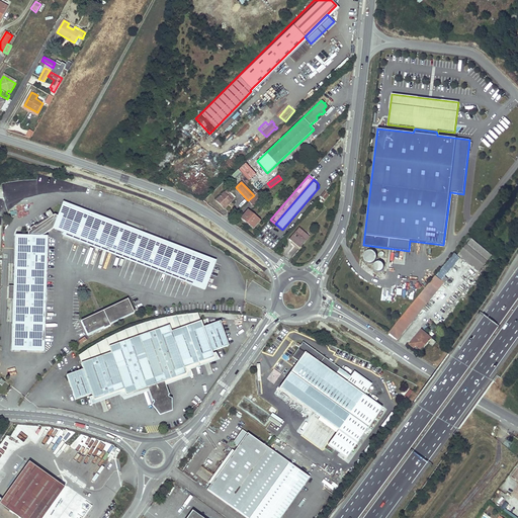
[(266,190),(264,187),(248,201),(251,204),(266,190)]
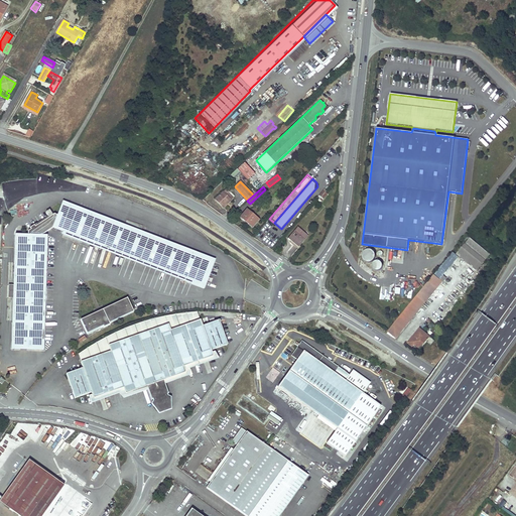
[(230,194),(226,189),(216,200),(223,208),(231,201),(227,197),(230,194)]
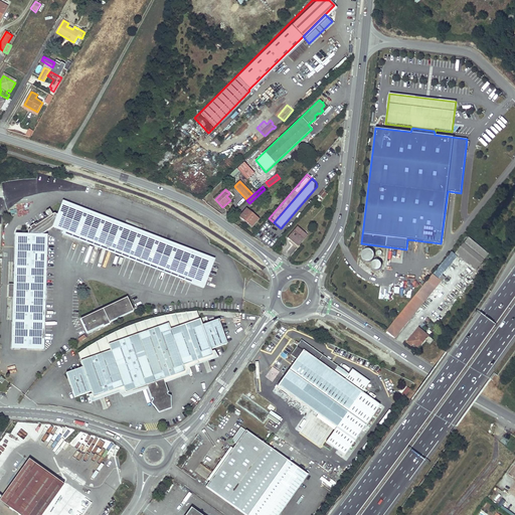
[(326,193),(322,190),(316,198),(320,201),(326,193)]
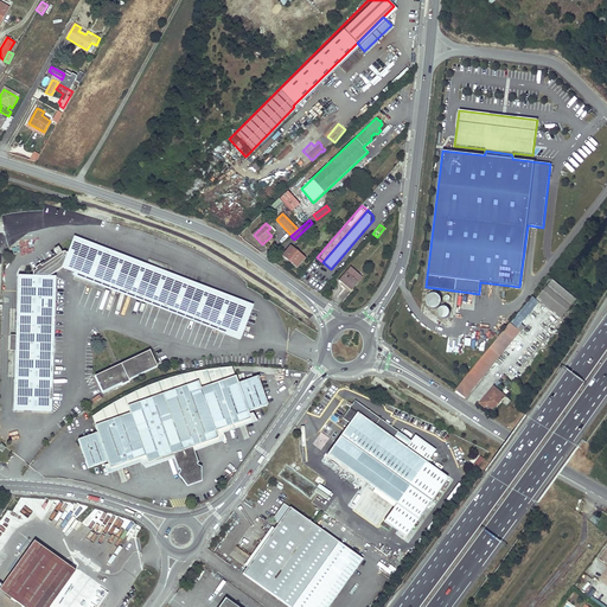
[(18,276),(14,409),(52,410),(53,371),(56,293),(56,278),(50,276),(62,268),(62,267),(112,286),(183,313),(224,330),(242,336),(251,308),(197,287),(147,268),(72,240),(68,254),(63,253),(62,253),(58,247),(53,250),(57,256),(42,267),(37,270),(36,272),(33,273),(33,276),(18,276)]
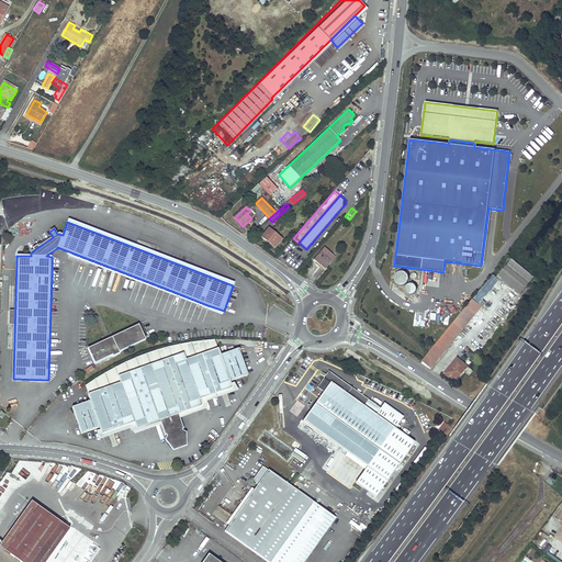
[(281,239),(269,229),(262,237),(274,247),(281,239)]
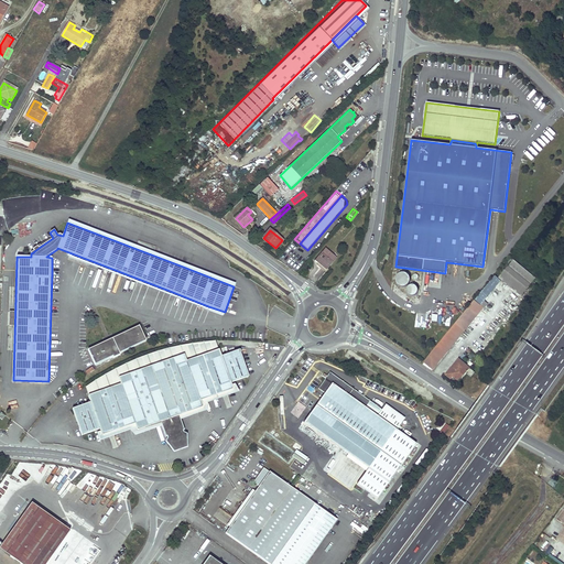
[(336,258),(325,248),(315,261),(318,264),(320,263),(327,269),(336,258)]
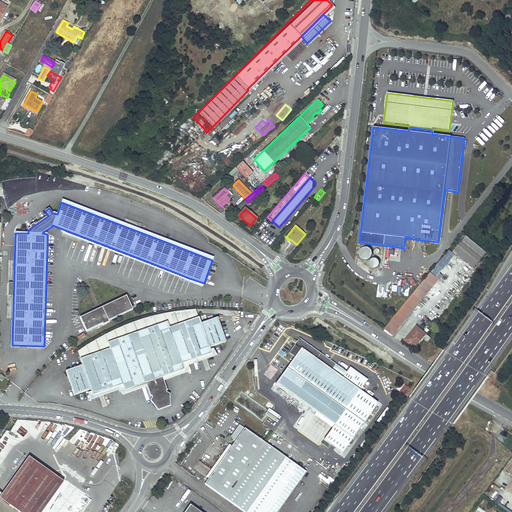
[(486,253),(466,236),(453,252),(473,268),(486,253)]
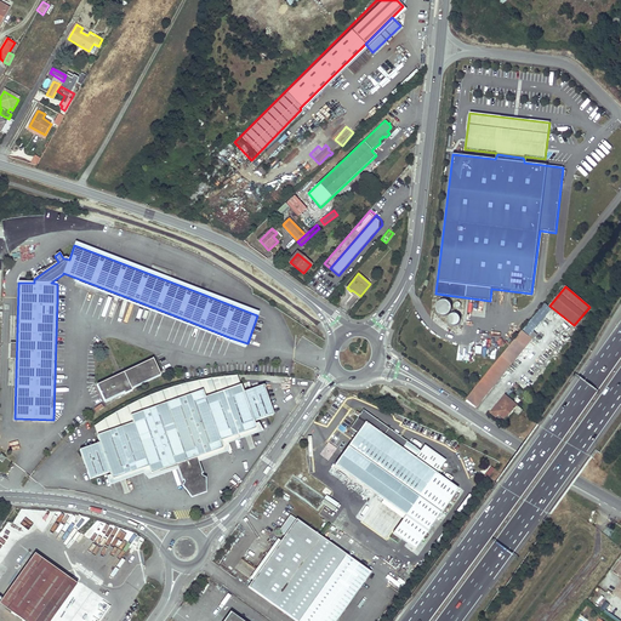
[(360,296),(352,290),(351,291),(349,292),(357,300),(360,296)]
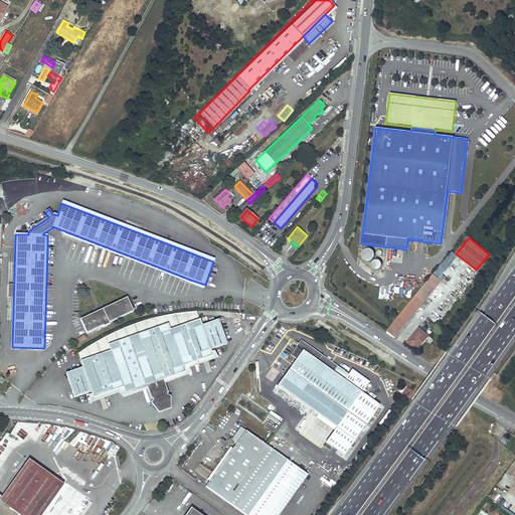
[(375,254),(366,250),(360,268),(379,275),(382,265),(373,261),(375,254)]
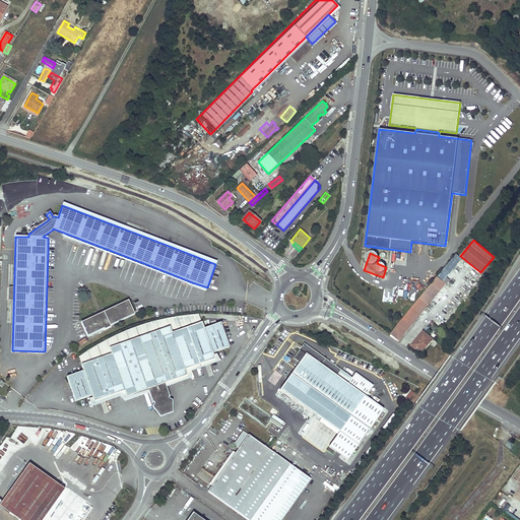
[(456,255),(390,334),(399,341),(431,303),(445,284),(446,284),(450,280),(447,277),(456,266),(461,259),(456,255)]
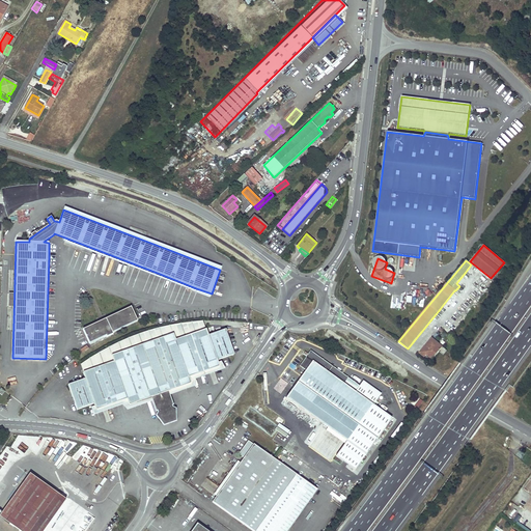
[(131,307),(83,330),(89,343),(106,335),(107,337),(113,334),(112,333),(137,320),(131,307)]
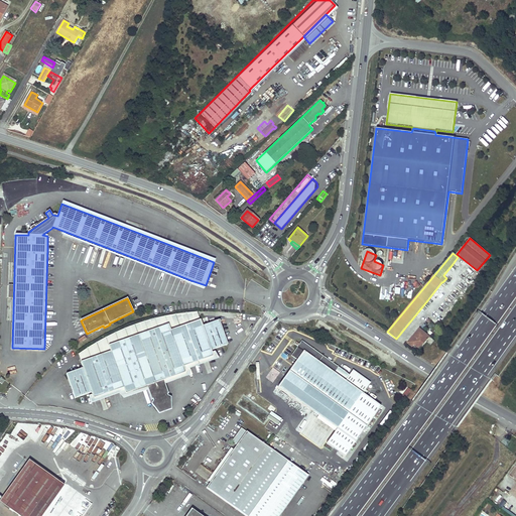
[(170,331),(200,320),(197,312),(187,312),(178,314),(166,315),(158,317),(146,321),(135,325),(122,330),(115,334),(102,340),(90,347),(83,352),(78,355),(81,362),(110,352),(108,346),(168,325),(170,331)]
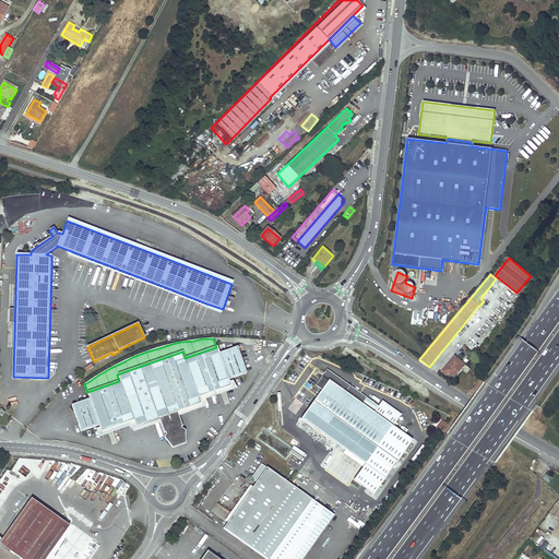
[(119,381),(87,392),(90,400),(72,405),(81,431),(98,425),(100,431),(133,420),(135,427),(163,417),(169,435),(168,437),(174,444),(177,441),(181,441),(181,432),(179,431),(174,414),(200,404),(198,397),(230,387),(228,380),(246,373),(237,347),(219,353),(216,347),(185,358),(182,352),(117,375),(119,381)]
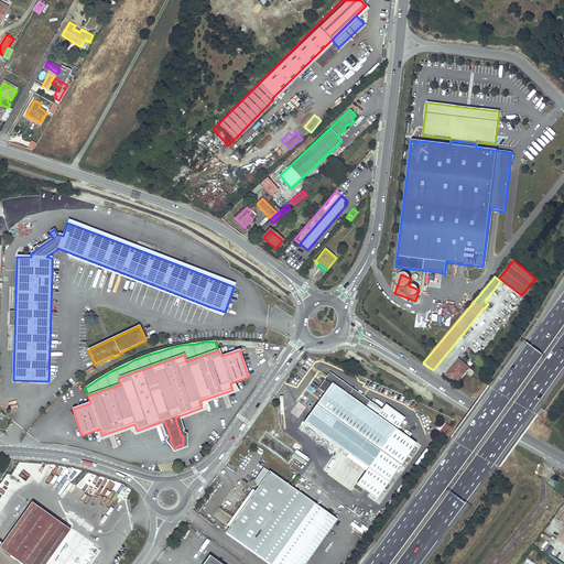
[(466,373),(470,368),(459,359),(446,375),(451,379),(453,377),(459,382),(466,373)]
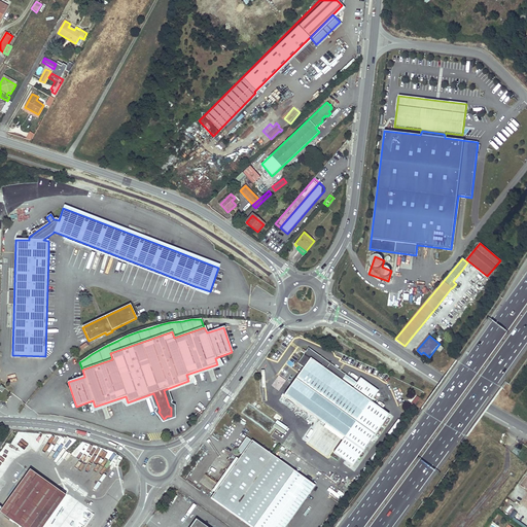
[(356,383),(308,348),(306,351),(304,353),(296,363),(303,367),(284,395),(324,424),(344,438),(334,453),(352,466),(389,415),(370,401),(378,391),(360,378),(356,383)]
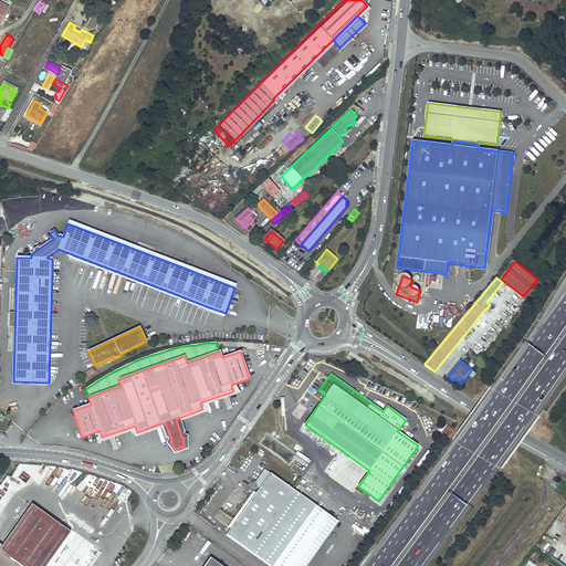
[(211,452),(216,446),(212,442),(207,449),(211,452)]
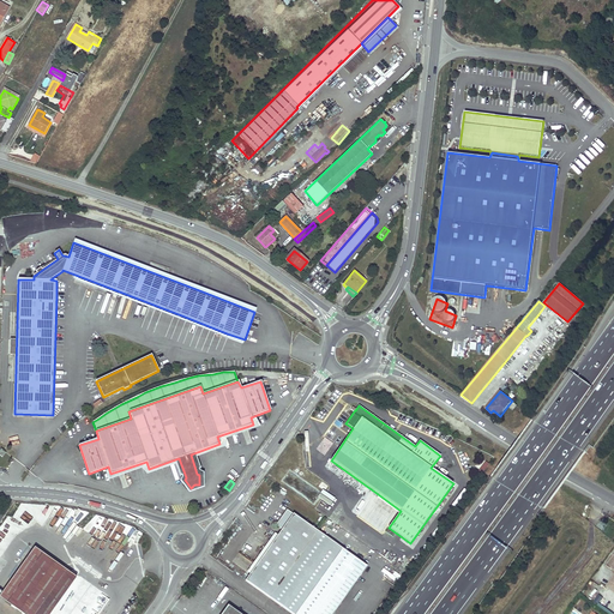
[(331,613),(366,566),(287,510),(276,525),(283,530),(246,581),(293,613),(331,613)]
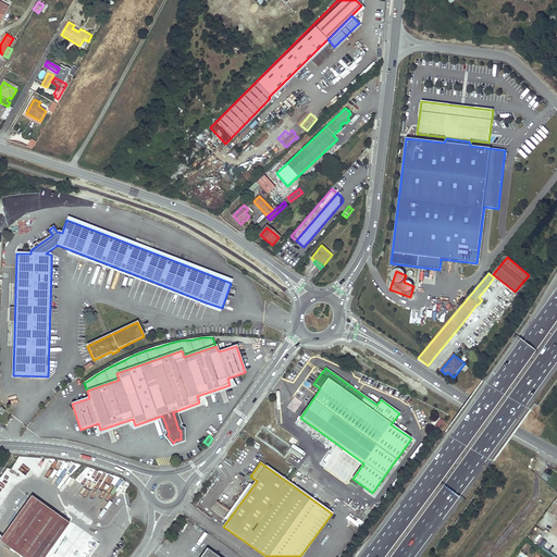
[(77,556),(88,543),(77,534),(73,541),(63,533),(69,525),(31,497),(0,540),(0,542),(20,556),(45,556),(50,552),(58,556),(77,556)]
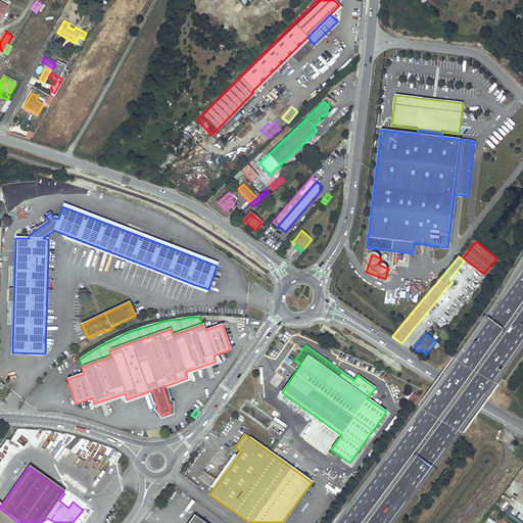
[(211,483),(214,477),(209,476),(210,472),(202,470),(199,480),(211,483)]
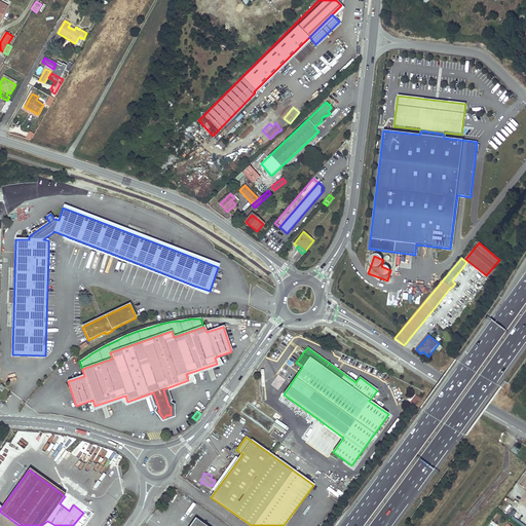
[(91,486),(97,488),(100,481),(94,479),(91,486)]
